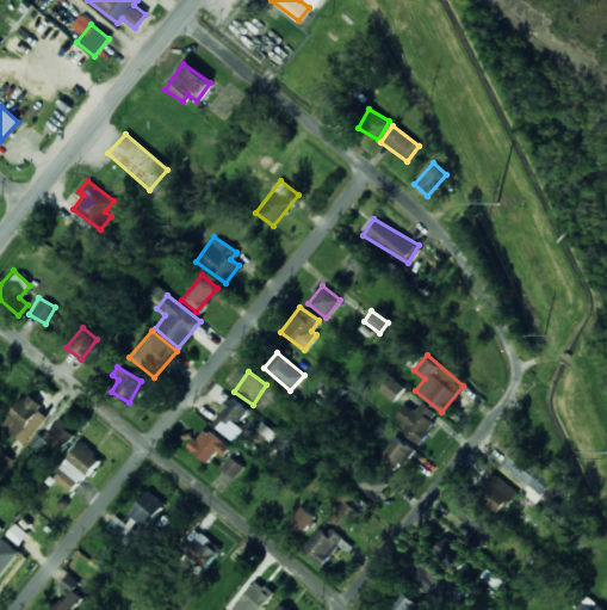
[(315,387),(326,395),(335,382),(324,374),(315,387)]
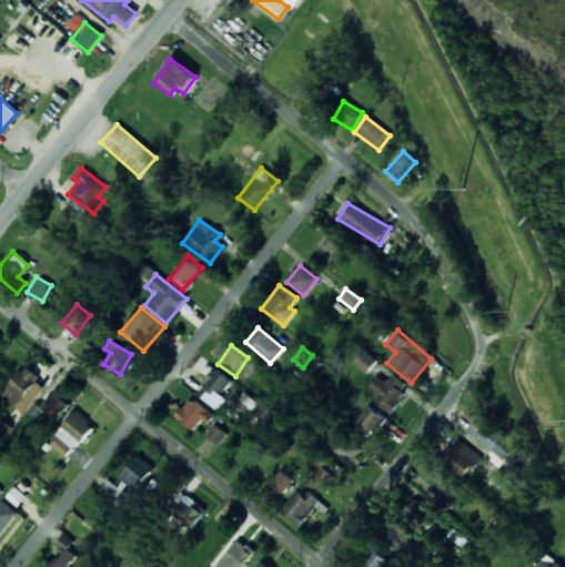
[(375,357),(360,350),(351,364),(366,373),(375,357)]
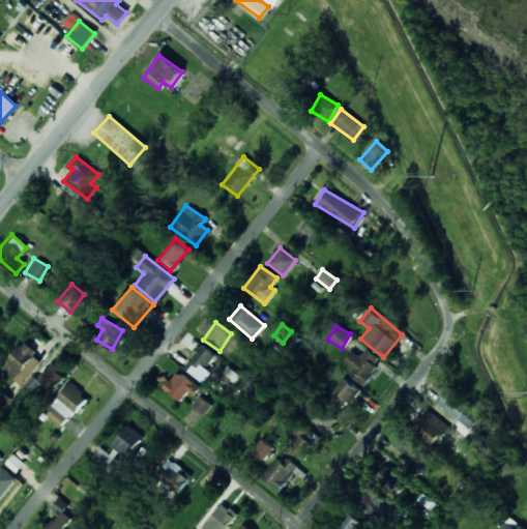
[(40,357),(21,342),(0,369),(0,371),(20,385),(40,357)]
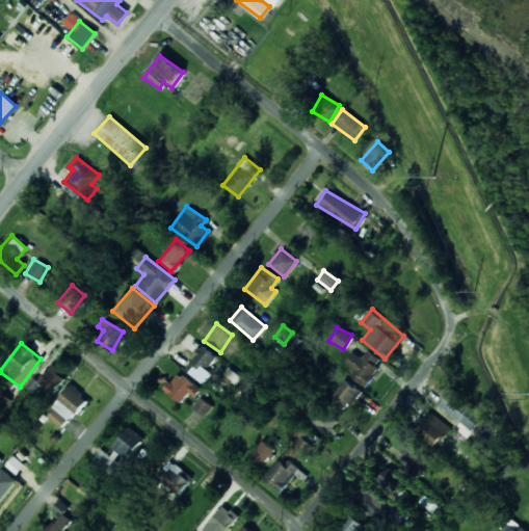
[(205,368),(215,357),(202,345),(183,366),(203,383),(212,374),(205,368)]
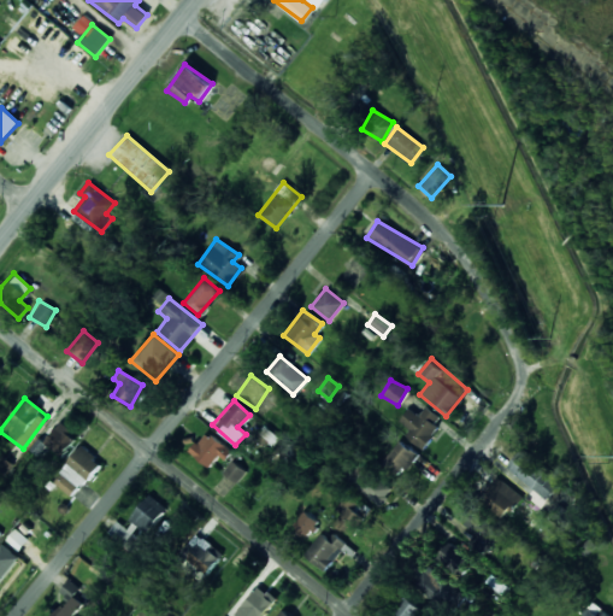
[(404,435),(422,447),(441,417),(424,406),(418,415),(407,408),(398,422),(407,428),(404,435)]
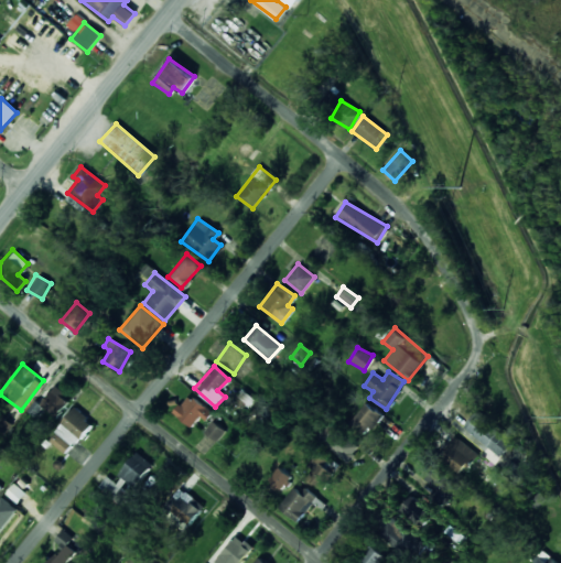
[(33,415),(41,405),(53,415),(68,397),(49,380),(25,409),(33,415)]
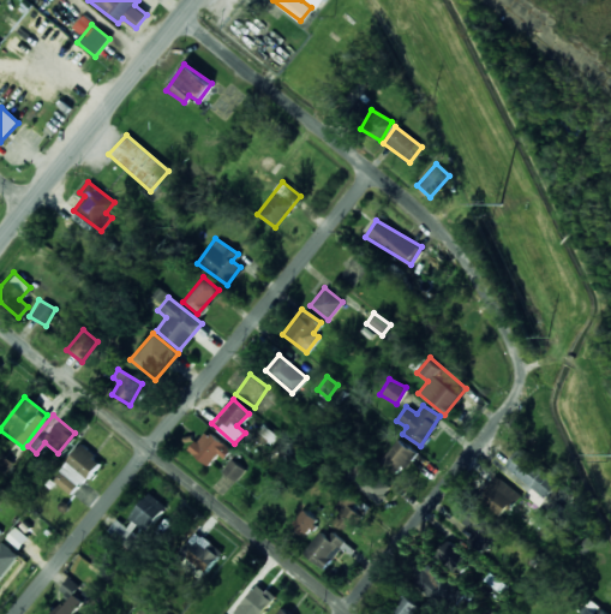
[(223,458),(231,449),(203,429),(187,451),(208,465),(216,453),(223,458)]
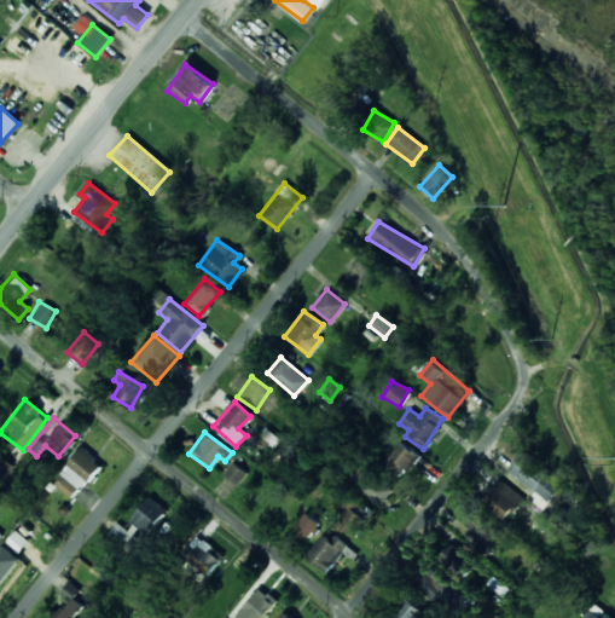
[(381,461),(398,478),(417,456),(400,440),(381,461)]
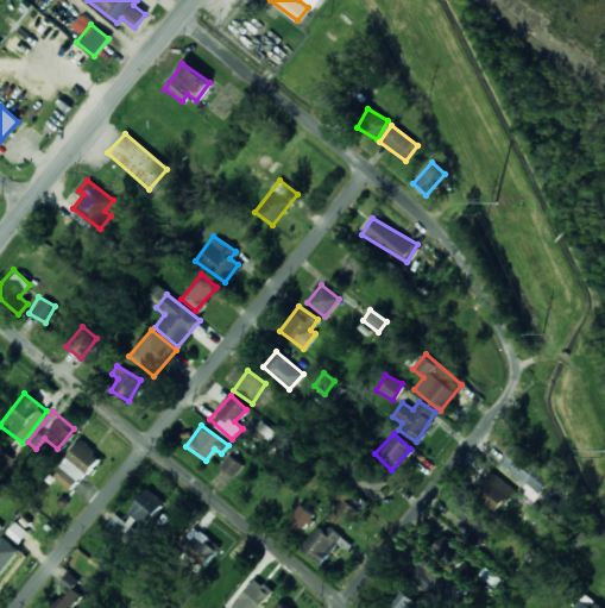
[(51,476),(73,490),(98,453),(76,439),(51,476)]
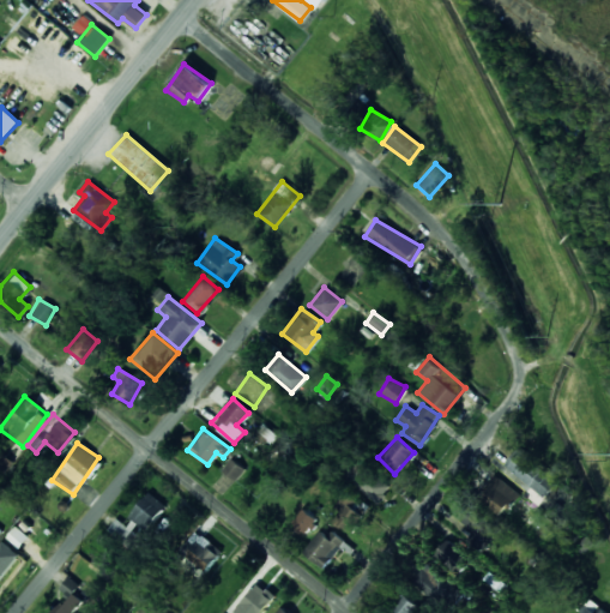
[(542,497),(555,481),(517,448),(503,462),(542,497)]
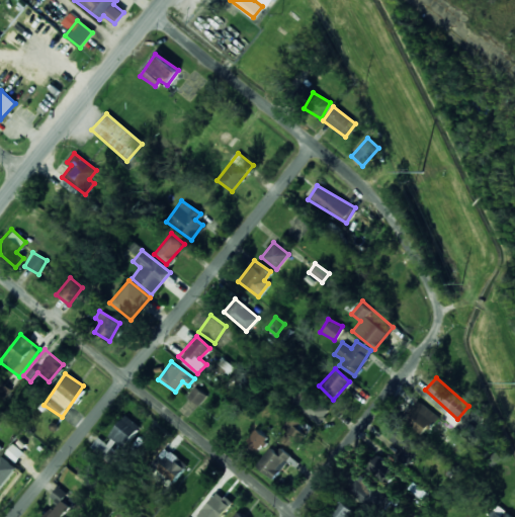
[(186,396),(197,405),(205,396),(193,386),(186,396)]
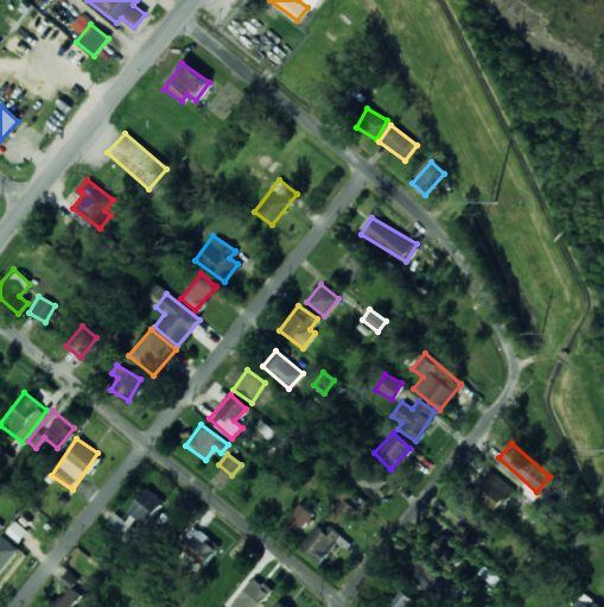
[(513,488),(489,470),(471,492),(495,511),(513,488)]
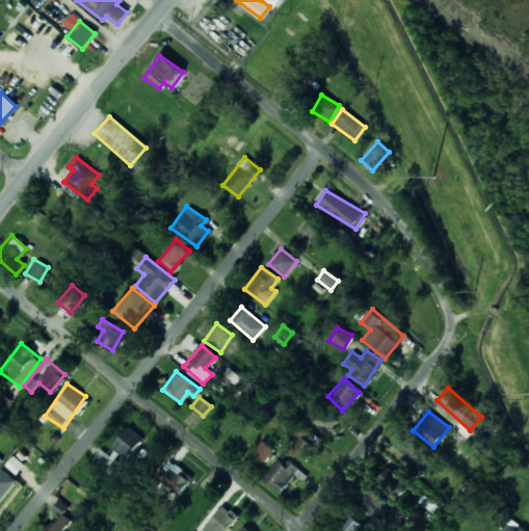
[(143,437),(128,425),(111,446),(127,458),(143,437)]
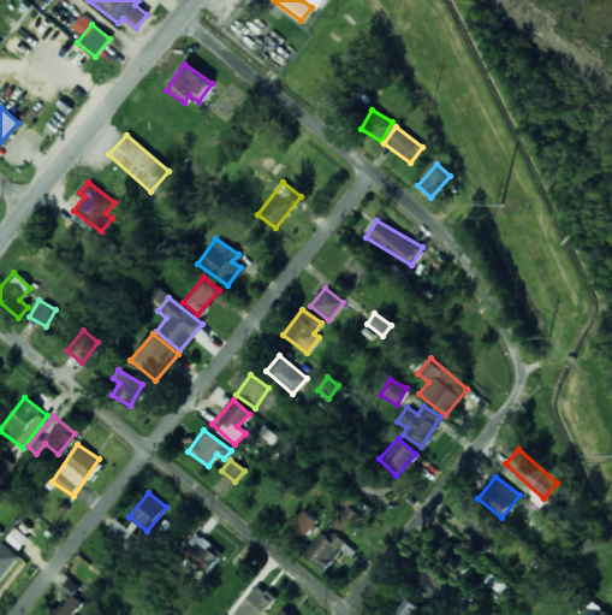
[(355,500),(345,492),(333,508),(339,513),(332,521),(349,536),(363,518),(350,507),(355,500)]
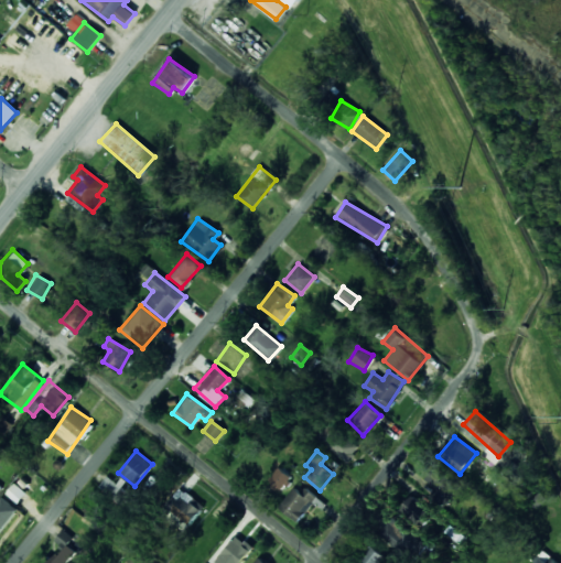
[(3,494),(15,504),(25,493),(13,483),(3,494)]
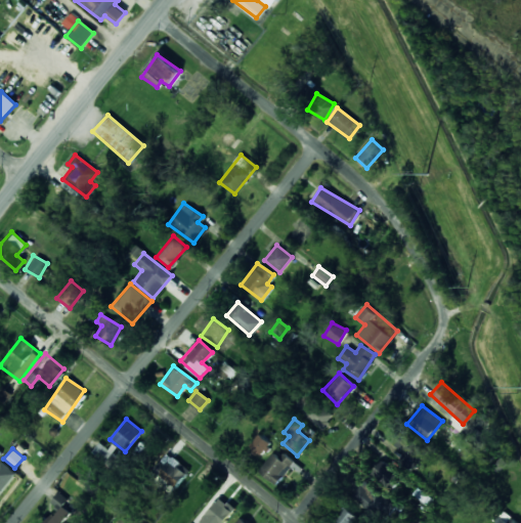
[(420,456),(409,448),(399,461),(409,469),(420,456)]
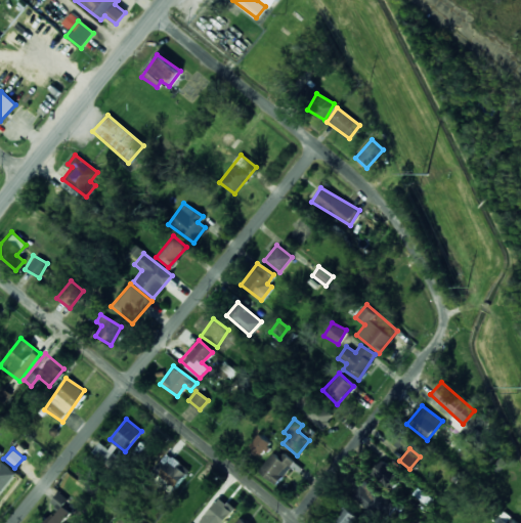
[(172,487),(187,471),(167,451),(152,468),(172,487)]
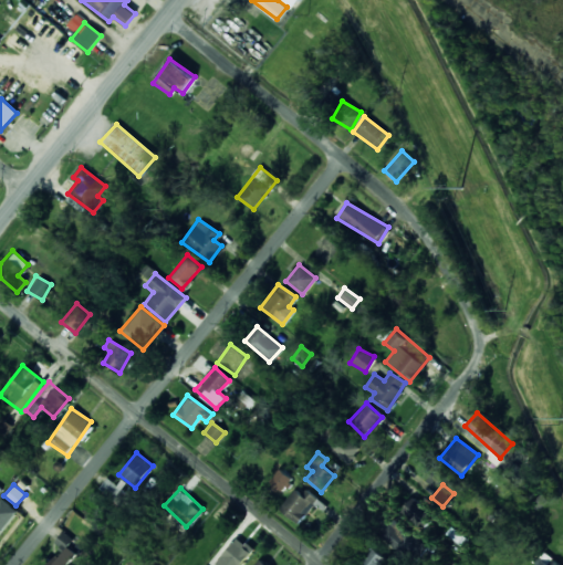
[(294,489),(278,508),(296,523),(318,499),(304,488),(299,493),(294,489)]
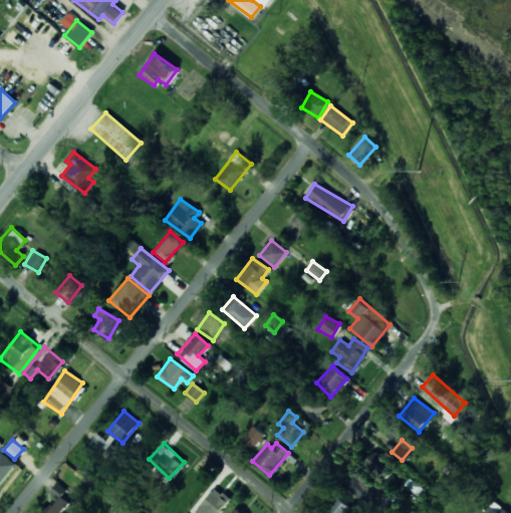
[(395,464),(371,452),(363,467),(386,479),(395,464)]
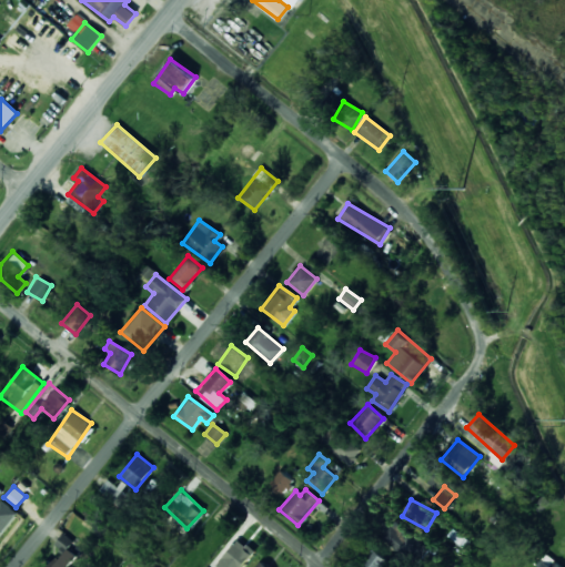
[(0,539),(7,545),(20,527),(13,522),(18,516),(6,507),(0,514),(0,539)]
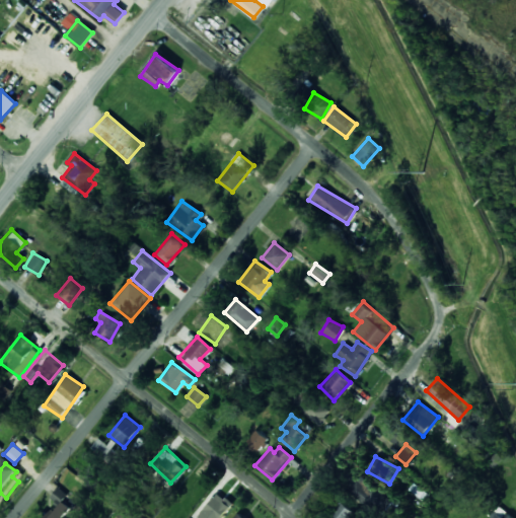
[(347,491),(377,512),(388,497),(358,475),(347,491)]
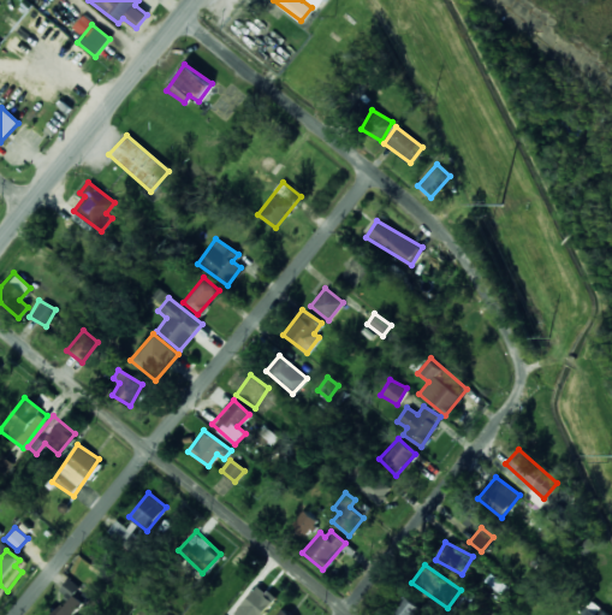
[(72,595),(78,586),(67,578),(57,591),(64,596),(49,614),(70,614),(81,602),(72,595)]
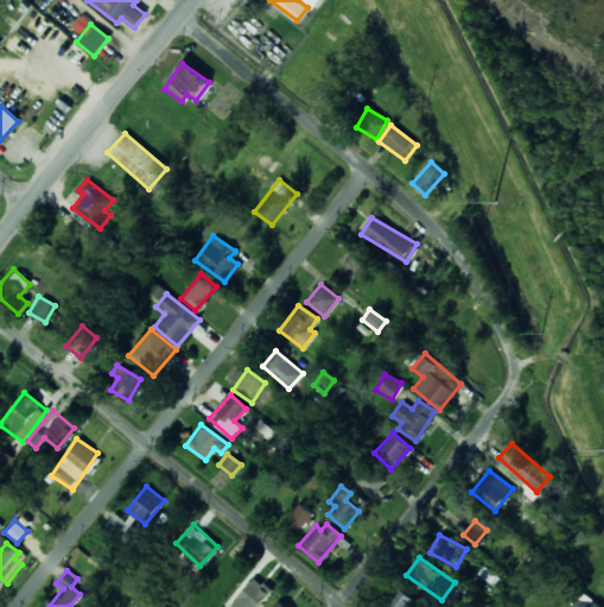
[(233,606),(256,606),(271,590),(253,576),(230,605),(233,606)]
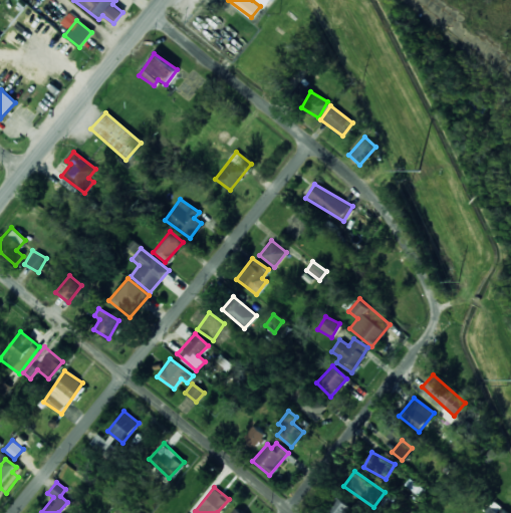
[(325,512),(344,512),(349,507),(337,498),(325,512)]
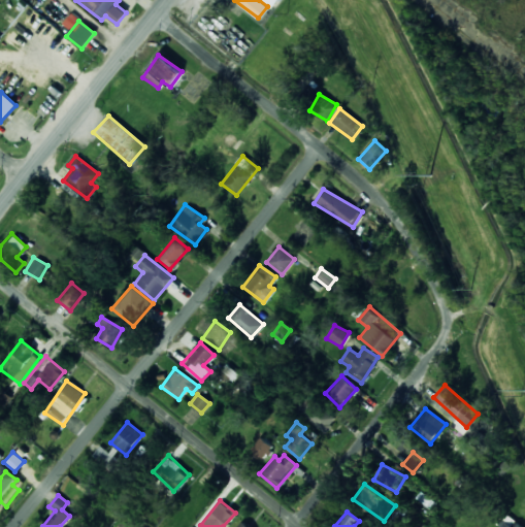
[(496,526),(520,526),(509,515),(496,526)]
